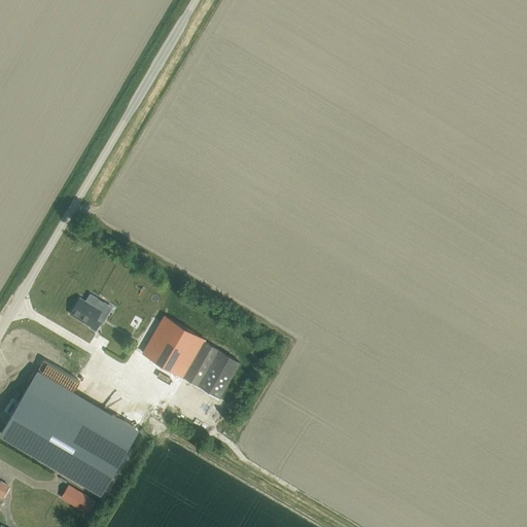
[(70,315),(92,327),(91,328),(96,331),(101,321),(97,319),(102,311),(79,299),(70,315)]
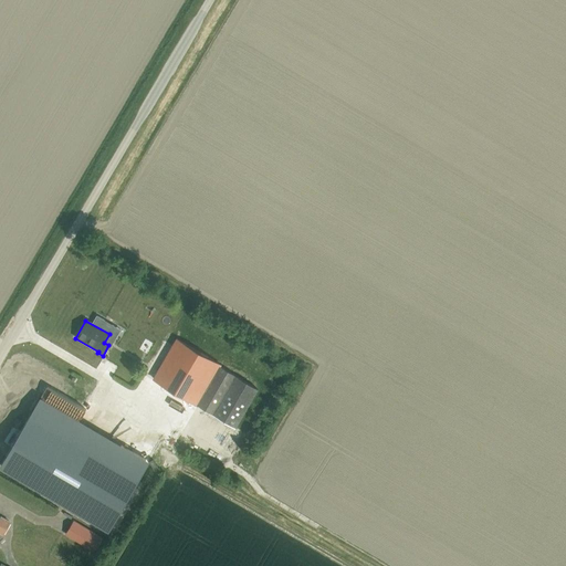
[(177,339),(154,379),(198,405),(220,367),(221,365),(177,339)]
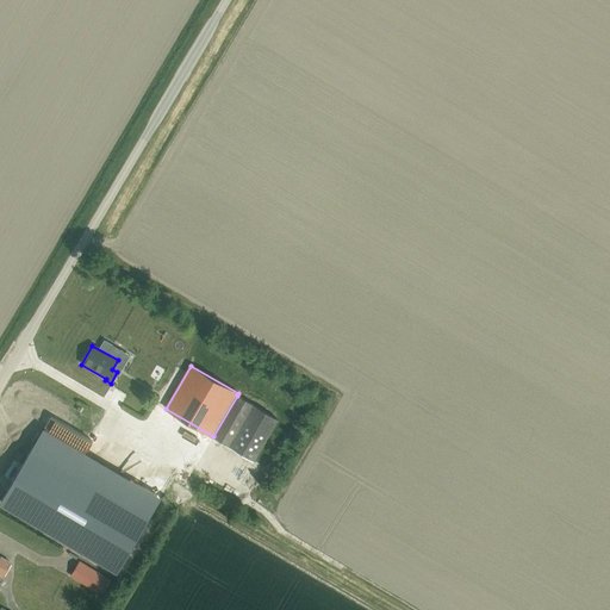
[(237,396),(213,436),(232,447),(256,406),(237,396)]
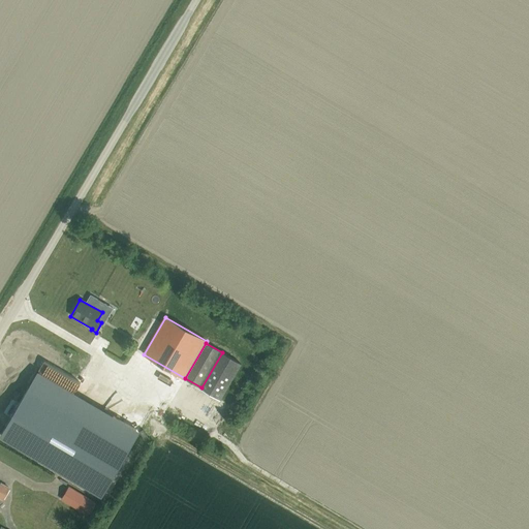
[(241,364),(222,352),(201,387),(220,399),(241,364)]
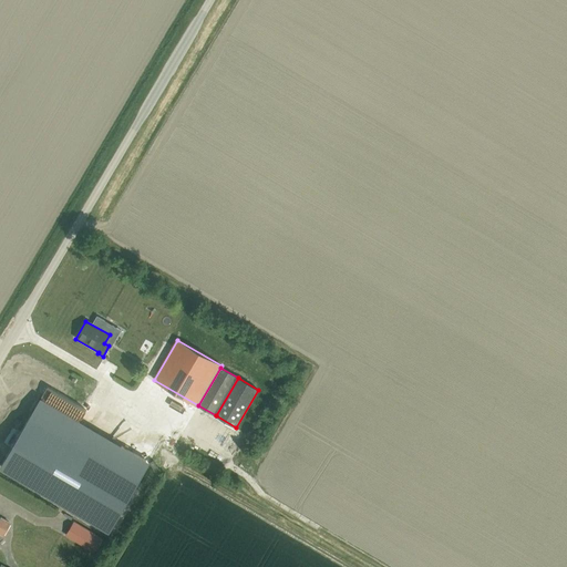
[(136,480),(29,418),(0,466),(107,529),(136,480)]
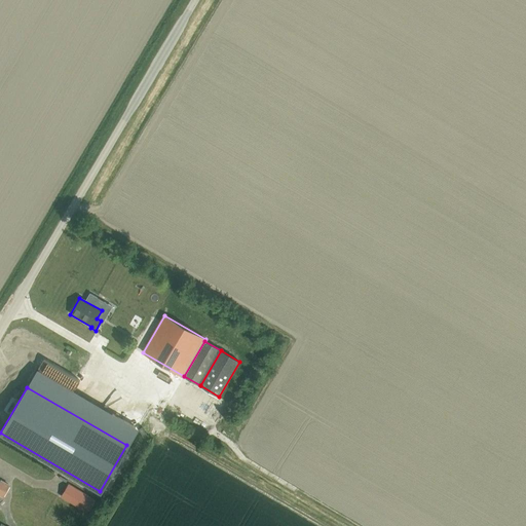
[(96,500),(69,484),(62,497),(87,513),(96,500)]
